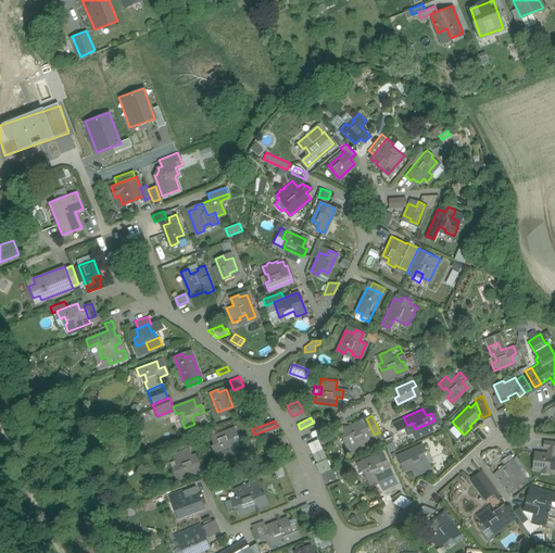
[(369,425),(365,427),(361,420),(342,429),(345,437),(350,435),(353,441),(351,442),(354,450),(376,440),(374,435),(369,425)]
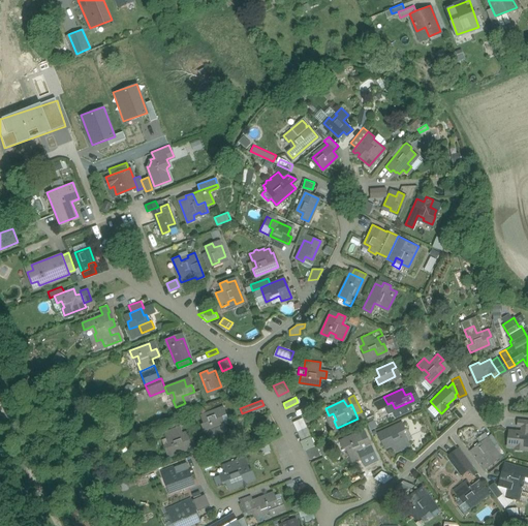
[(222,406),(204,413),(206,421),(202,423),(205,430),(207,429),(209,435),(225,428),(220,415),(225,413),(222,406)]
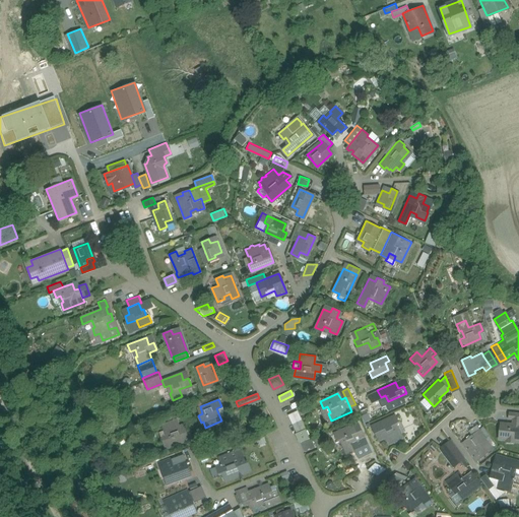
[(264,406),(252,411),(254,415),(266,411),(264,406)]
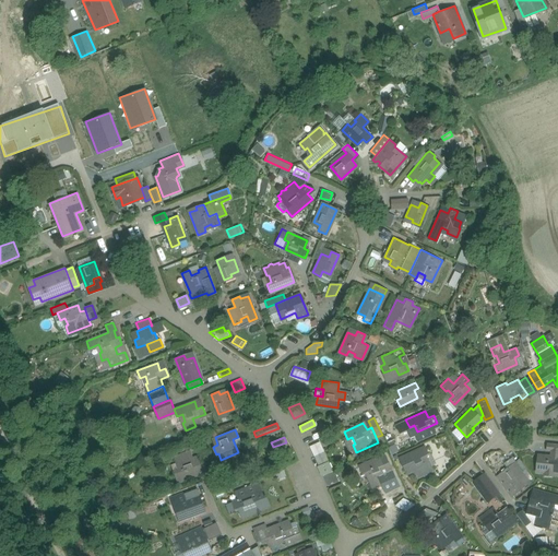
[(319,440),(309,446),(313,456),(323,450),(319,440)]
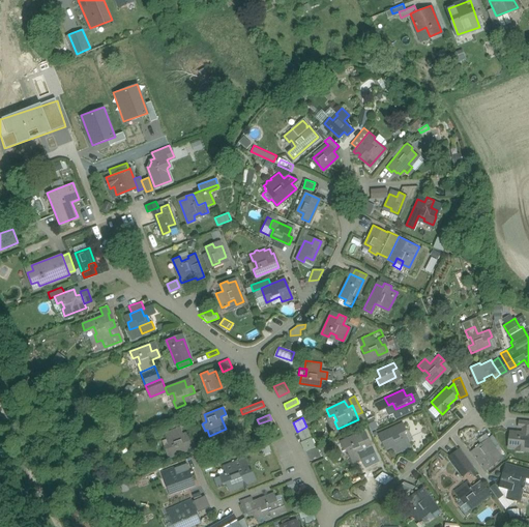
[(528,418),(519,418),(518,426),(528,427),(528,418)]
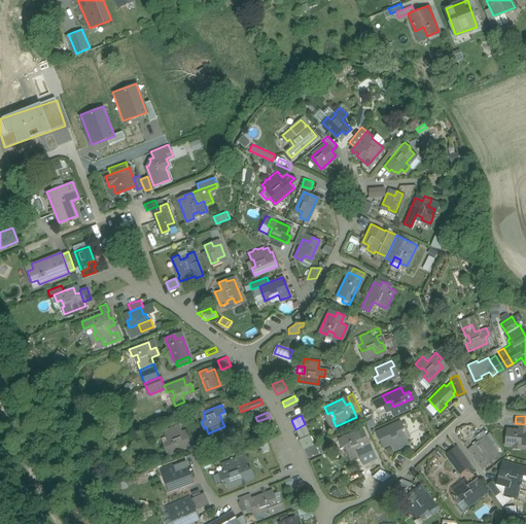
[(399,419),(381,428),(384,434),(380,437),(383,444),(390,441),(393,448),(407,441),(404,434),(401,435),(398,428),(402,426),(399,419)]
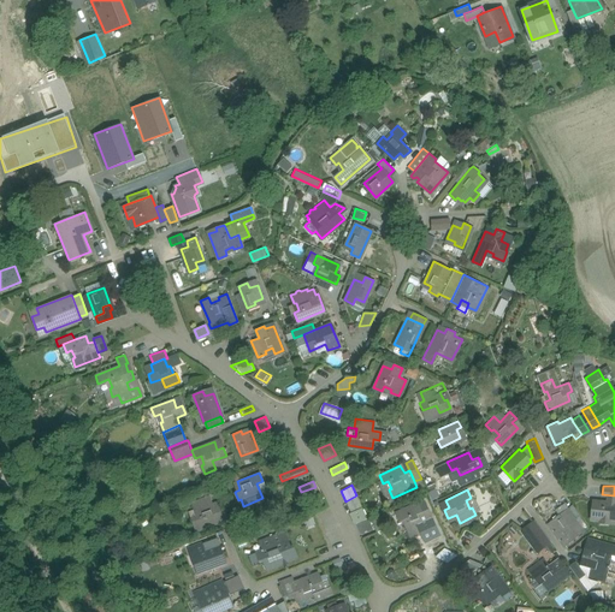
[(614,495),(608,494),(607,500),(596,499),(595,505),(592,505),(591,517),(599,517),(599,521),(608,521),(609,516),(614,516),(614,500),(614,501),(614,495)]
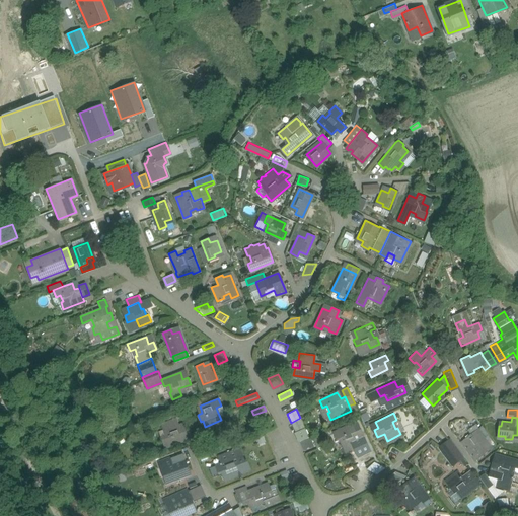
[(175,418),(161,424),(164,431),(166,430),(169,436),(162,439),(165,446),(186,438),(183,431),(188,430),(186,423),(178,425),(175,418)]
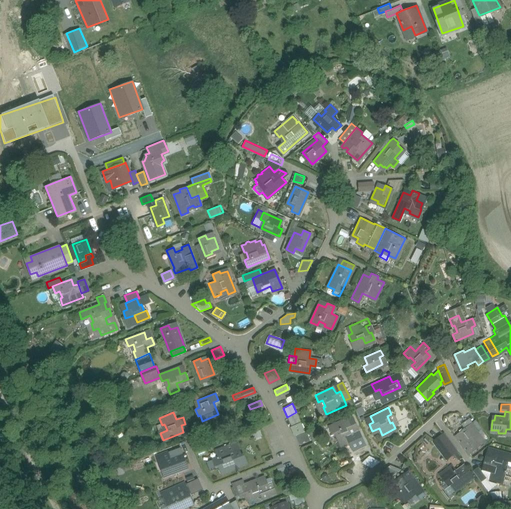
[(296,412),(287,417),(286,417),(291,426),(301,421),(296,412)]
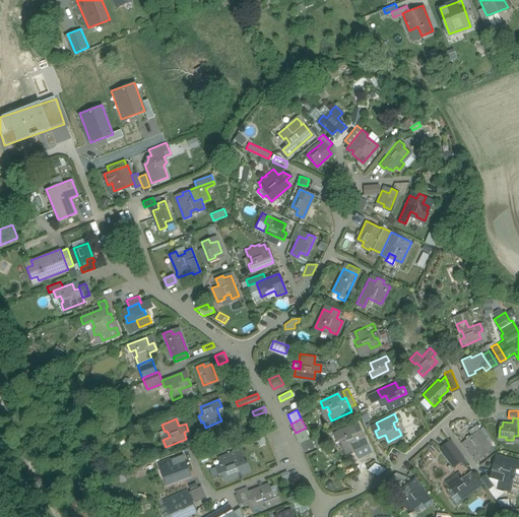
[(352,424),(334,433),(337,439),(342,437),(345,444),(342,445),(346,452),(355,447),(352,441),(364,436),(360,429),(355,431),(352,424)]
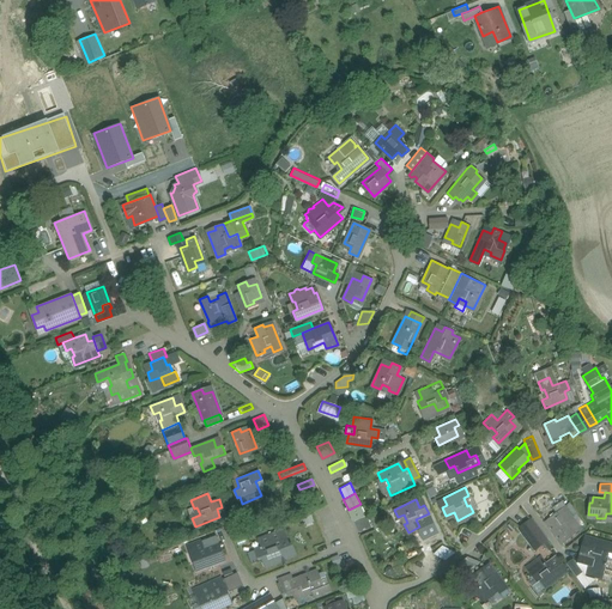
[(576,511),(569,501),(557,511),(558,513),(565,507),(570,515),(576,511)]
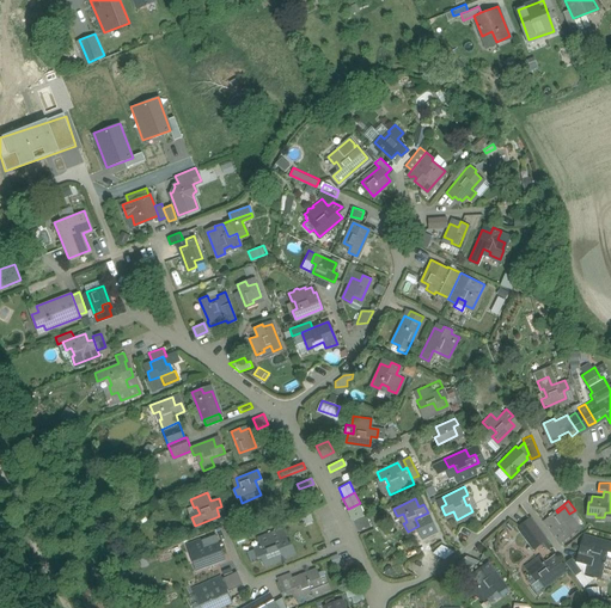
[(564,507),(557,513),(556,510),(543,520),(558,540),(572,530),(566,524),(573,519),(569,514),(564,507)]
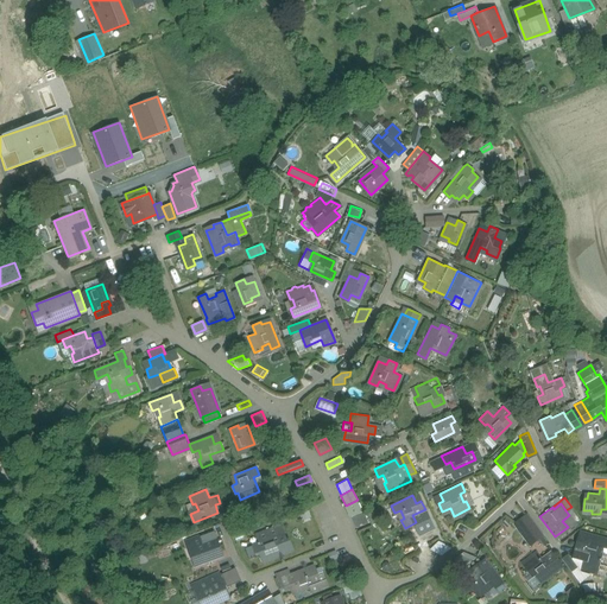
[(360,506),(348,510),(351,516),(362,510),(360,506)]
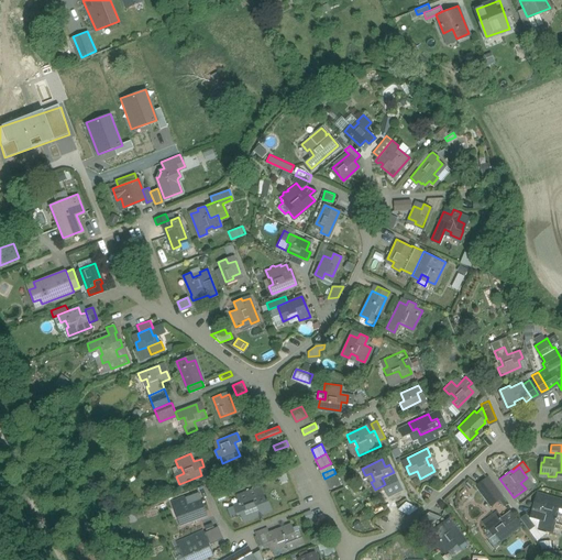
[(335,473),(324,479),(327,484),(338,479),(335,473)]
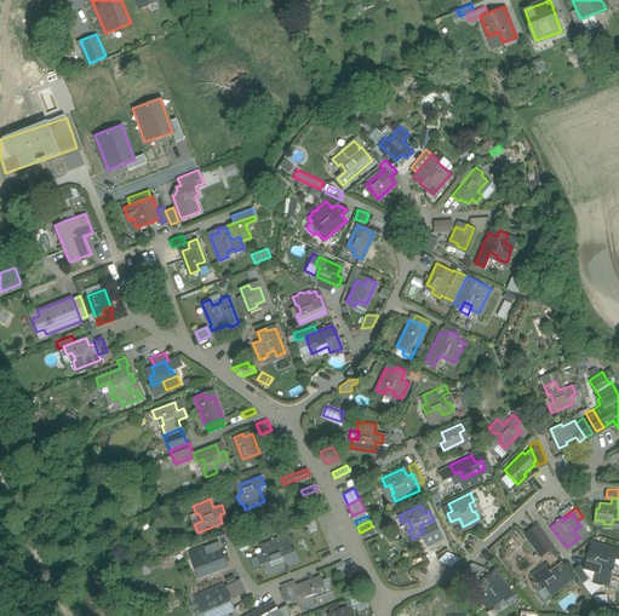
[(536,523),(523,533),(534,546),(546,536),(536,523)]
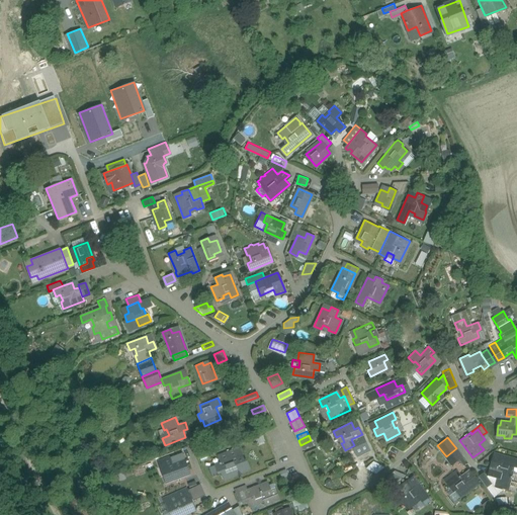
[(239,447),(218,455),(221,462),(223,461),(226,468),(221,469),(224,477),(242,469),(240,462),(244,461),(239,447)]
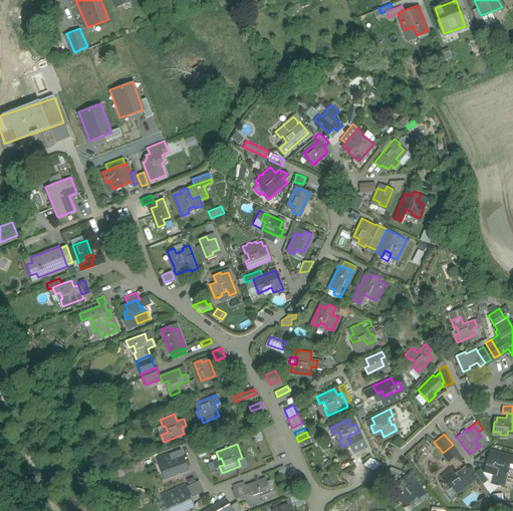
[(512,455),(492,449),(490,456),(488,456),(484,470),(491,472),(505,476),(507,469),(512,470),(512,455)]
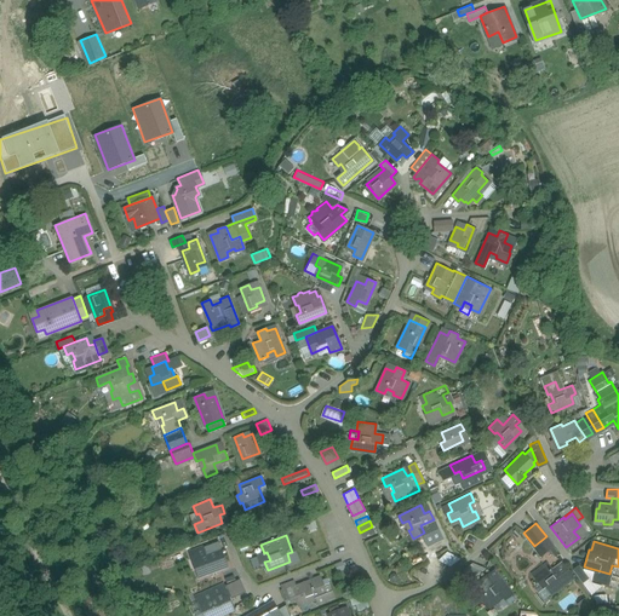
[(221,548),(207,554),(204,546),(193,550),(195,558),(198,558),(201,565),(195,568),(199,576),(222,568),(218,559),(223,557),(221,548)]
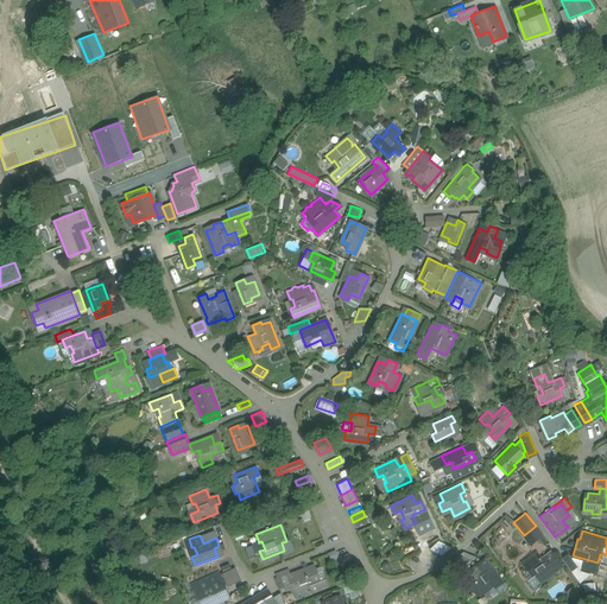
[(435,544),(431,542),(429,547),(441,554),(450,547),(449,545),(437,539),(435,544)]
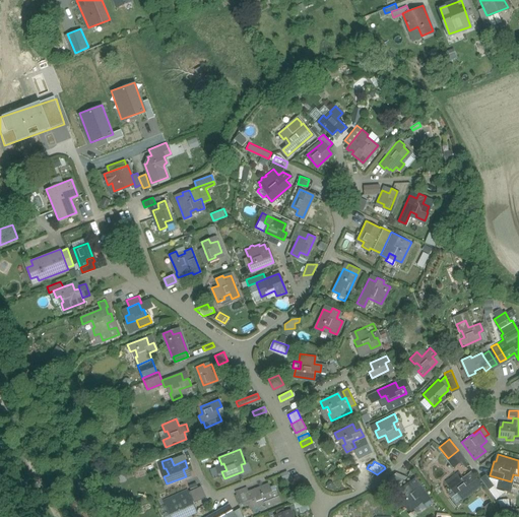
[(218,473),(221,471),(226,470),(223,463),(221,464),(215,466),(218,473)]
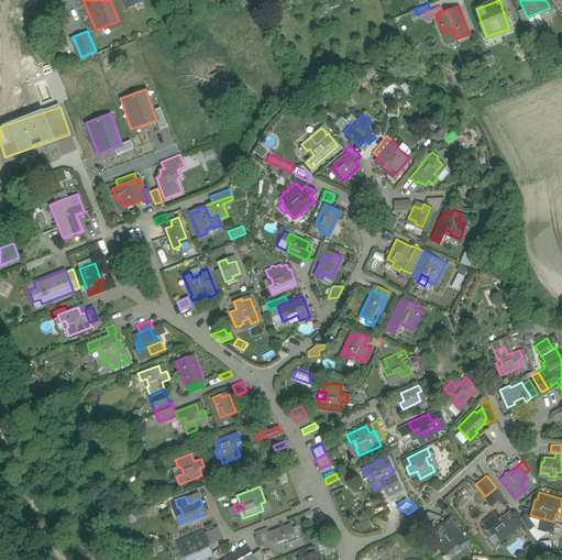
[(427,523),(436,516),(430,508),(421,515),(427,523)]
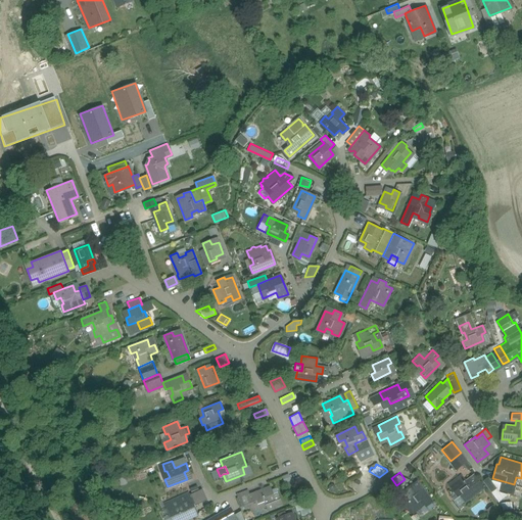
[(471,475),(465,480),(461,473),(448,482),(454,488),(456,487),(464,500),(476,490),(477,491),(481,488),(471,475)]
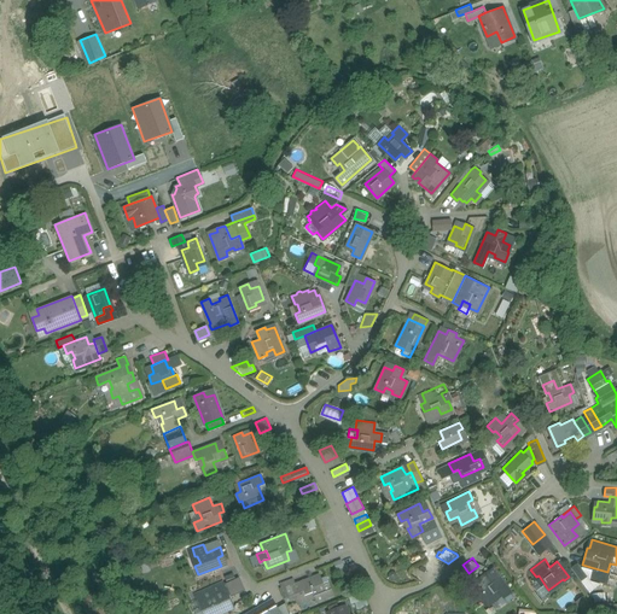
[(586,573),(577,561),(570,567),(580,578),(586,573)]
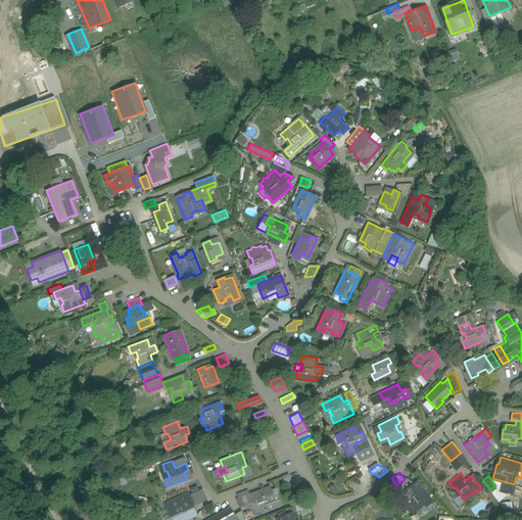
[(431,500),(416,480),(404,488),(411,499),(406,503),(412,511),(418,507),(416,505),(422,501),(425,505),(431,500)]
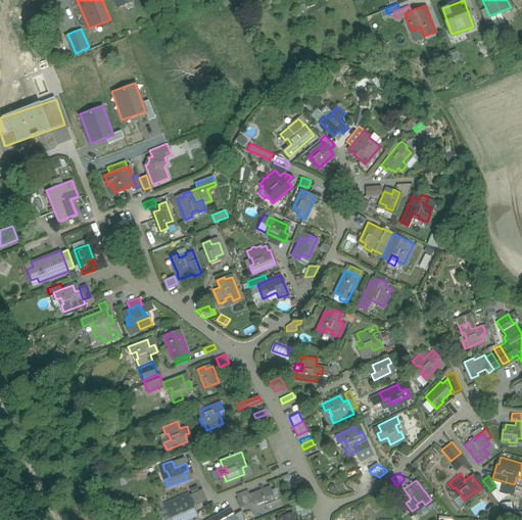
[(514,484),(500,480),(497,487),(512,491),(514,484)]
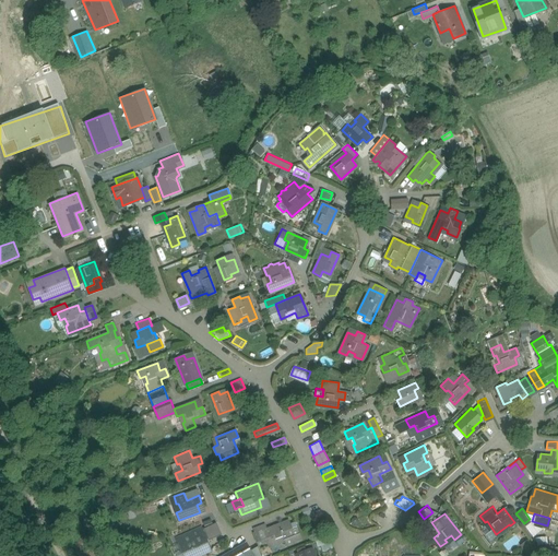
[(217,520),(203,525),(209,537),(223,532),(217,520)]
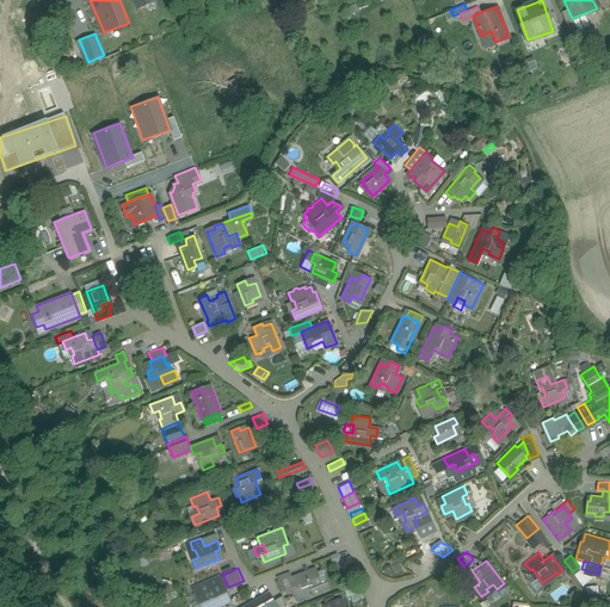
[(291,577),(288,578),(291,587),(285,589),(287,592),(293,589),(294,595),(310,589),(313,594),(328,588),(325,576),(319,578),(318,576),(313,578),(309,570),(291,577)]
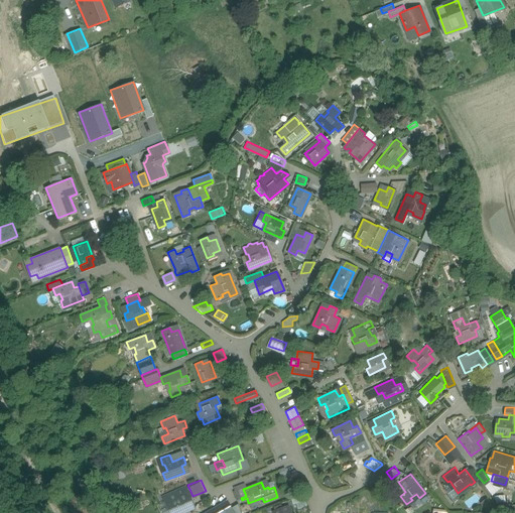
[(244,483),(234,486),(239,499),(241,498),(246,496),(243,489),(246,488),(244,483)]
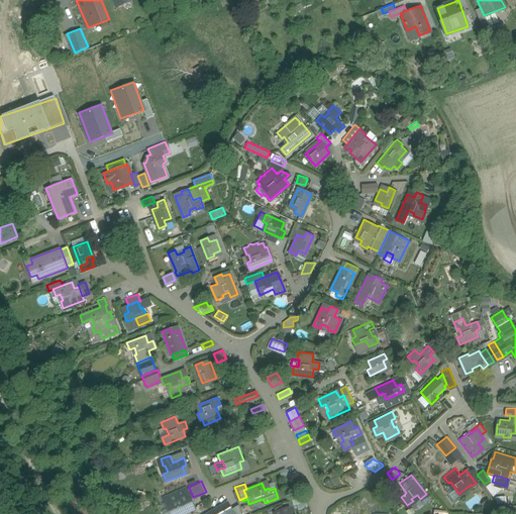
[(186,487),(166,496),(169,503),(171,502),(174,508),(169,510),(170,513),(179,513),(190,509),(187,502),(192,500),(186,487)]
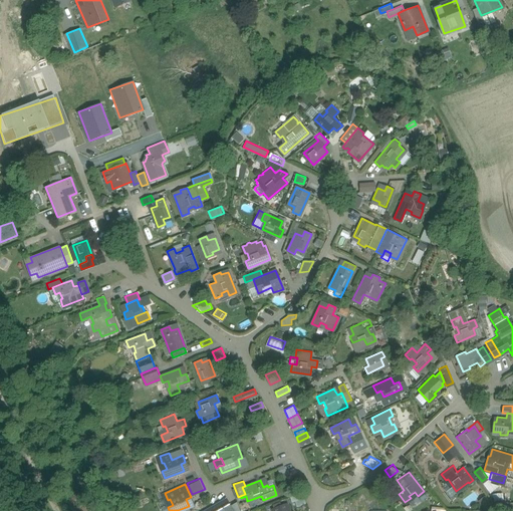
[(301,491),(290,495),(292,502),(303,498),(301,491)]
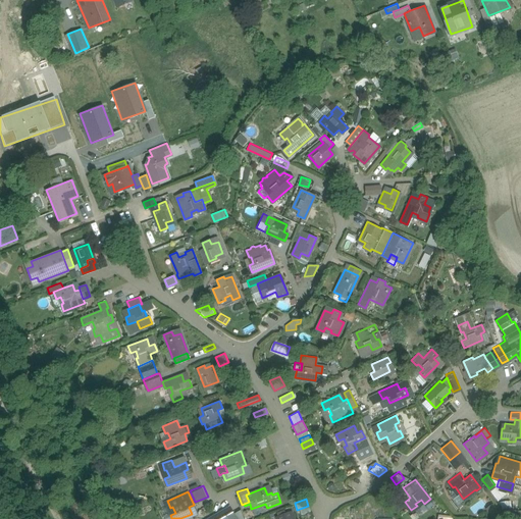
[(226,508),(207,518),(236,518),(232,513),(230,515),(226,508)]
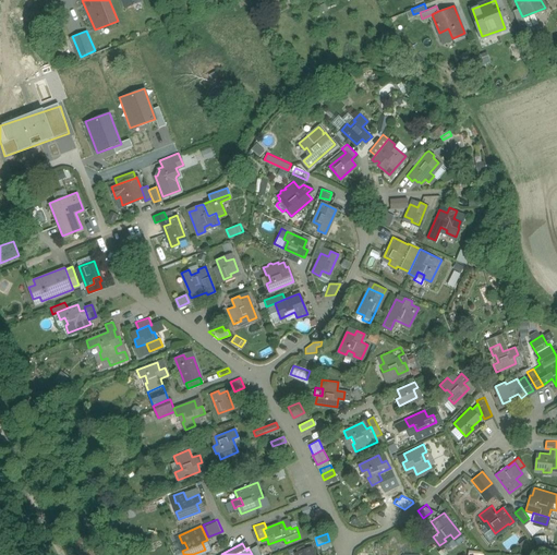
[(261,554),(257,544),(249,549),(252,554),(261,554)]
